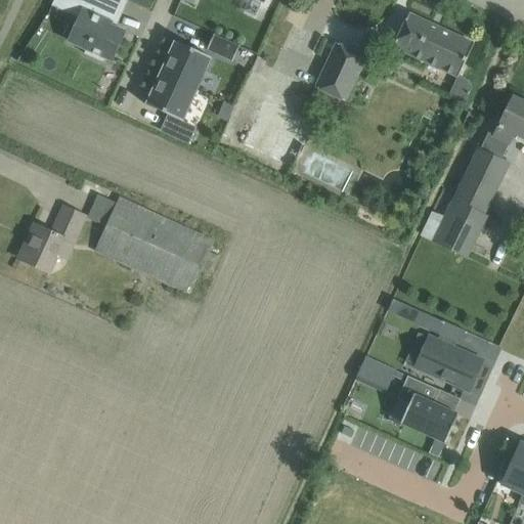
[(106,58),(112,60),(125,32),(110,26),(111,23),(98,16),(104,0),(75,0),(87,5),(70,42),(87,50),(85,54),(104,62),(106,58)]
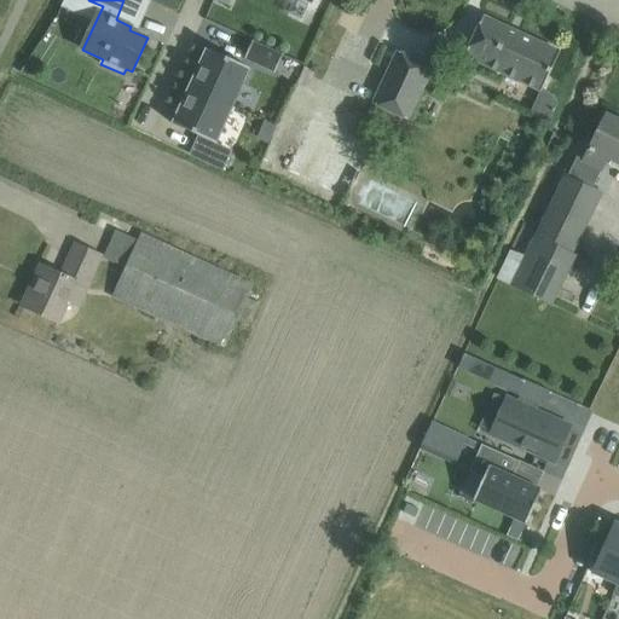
[(542,92),(550,74),(560,52),(484,17),(466,57),(542,92)]
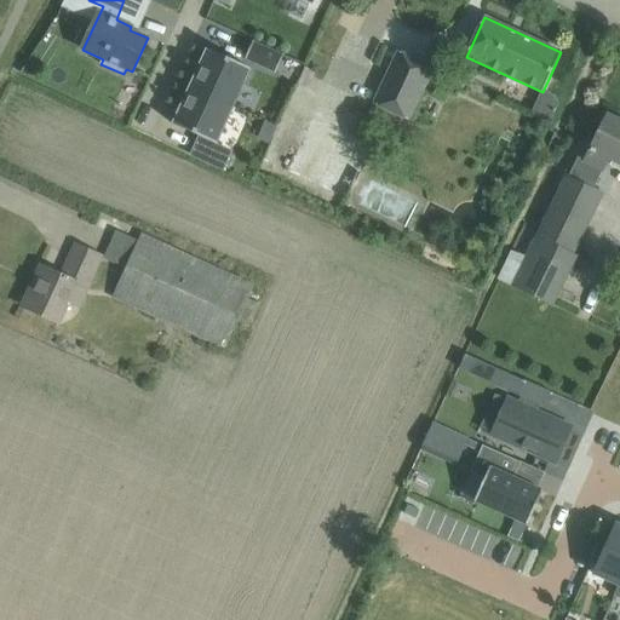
[(276,74),(285,56),(254,42),(247,59),(276,74)]
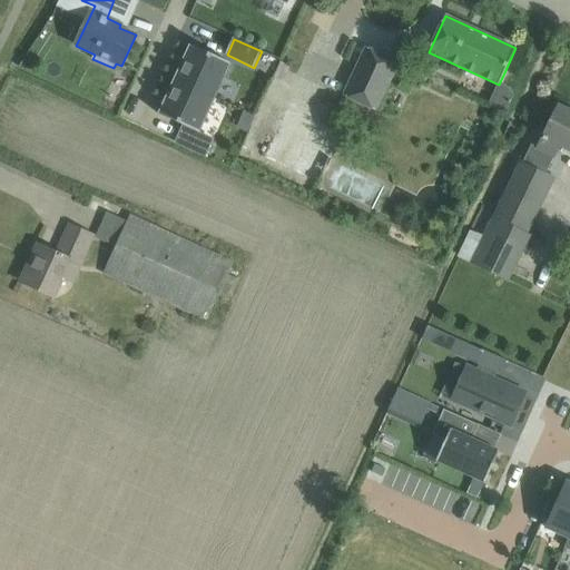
[(170,78),(215,98),(231,64),(190,46),(184,60),(179,58),(170,78)]
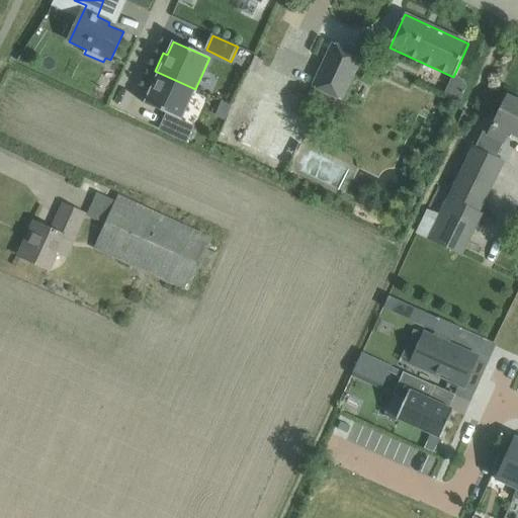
[(312,87),(342,101),(362,57),(333,44),(312,87)]
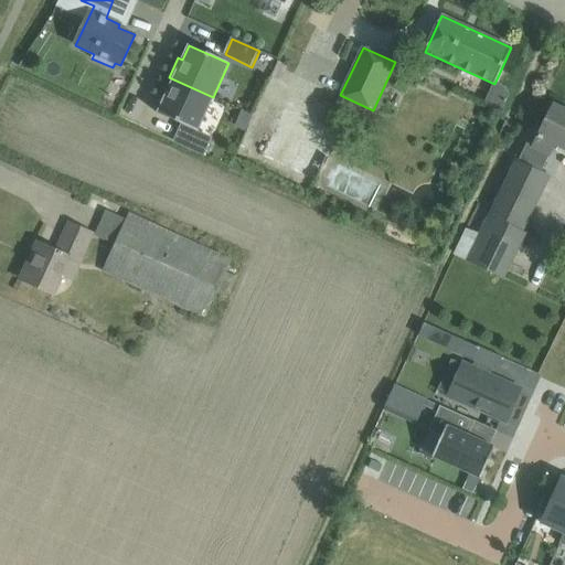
[(160,97),(164,99),(158,114),(198,131),(213,97),(169,77),(160,97)]
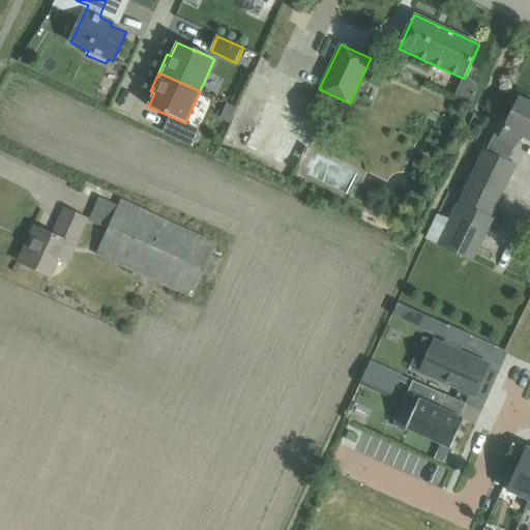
[(529,105),(520,99),(501,138),(494,135),(486,152),(506,163),(513,146),(517,148),(523,136),(529,139),(529,105)]
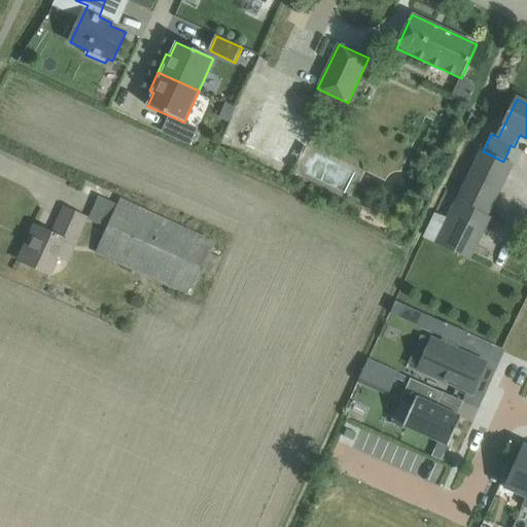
[(244,148),(294,171),(315,124),(265,101),(244,148)]
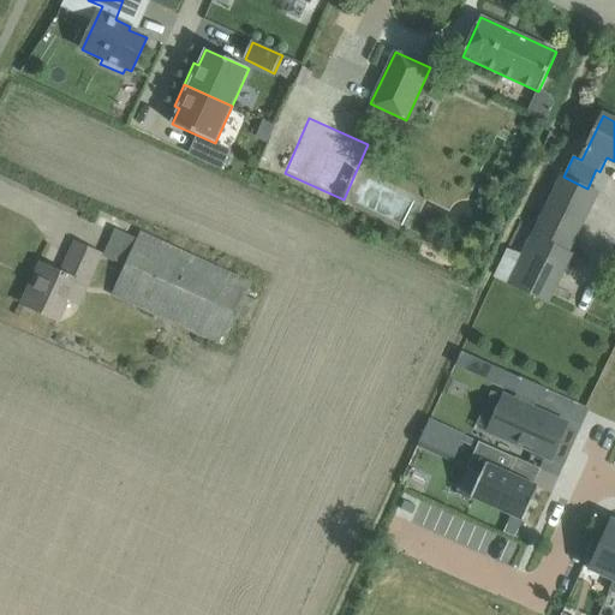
[(222,169),(228,155),(218,150),(210,165),(222,169)]
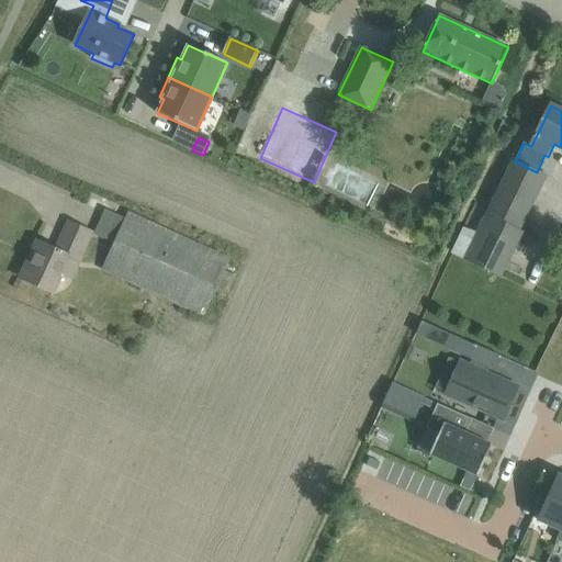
[(515,161),(514,161),(512,160),(484,215),(463,259),(501,278),(523,233),(519,232),(546,177),(537,172),(515,161)]
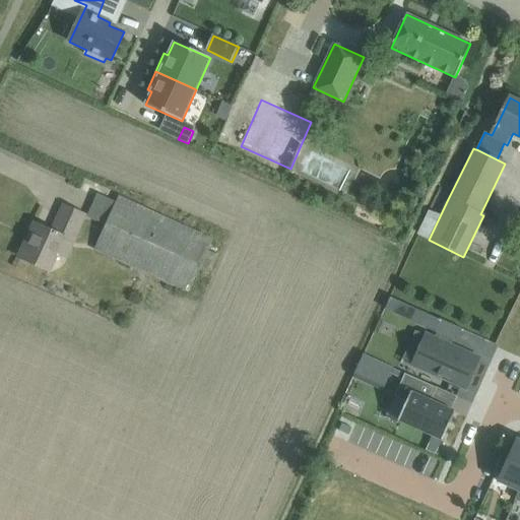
[(120,198),(95,251),(186,291),(188,293),(189,291),(199,269),(209,274),(218,255),(207,250),(212,241),(120,198)]
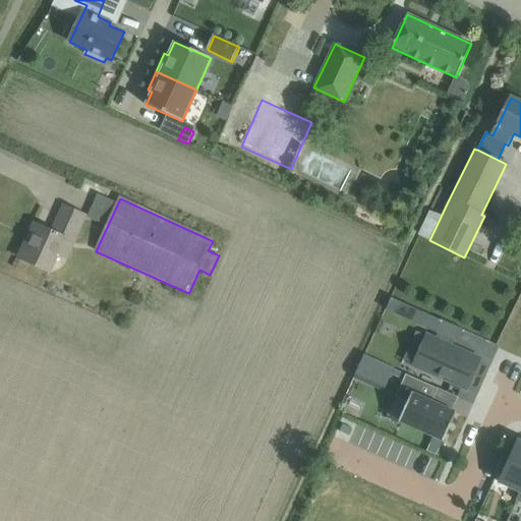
[(29,238),(19,257),(38,267),(49,272),(56,254),(65,235),(73,239),(84,216),(82,215),(64,207),(58,221),(59,222),(54,233),(35,224),(35,225),(29,238)]
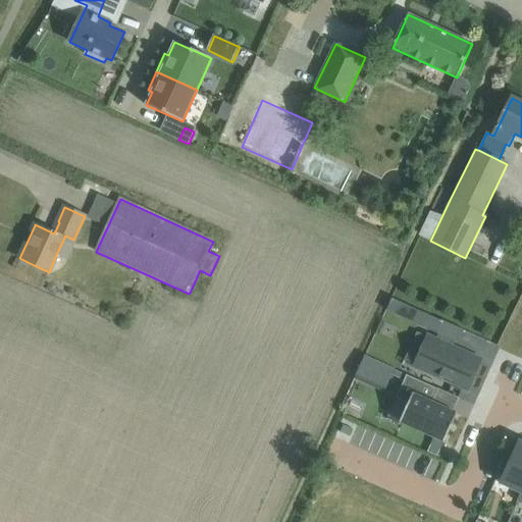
[(393,299),(386,311),(436,333),(438,334),(436,340),(423,369),(468,389),(480,361),(450,347),(453,341),(460,344),(466,331),(441,320),(393,299)]
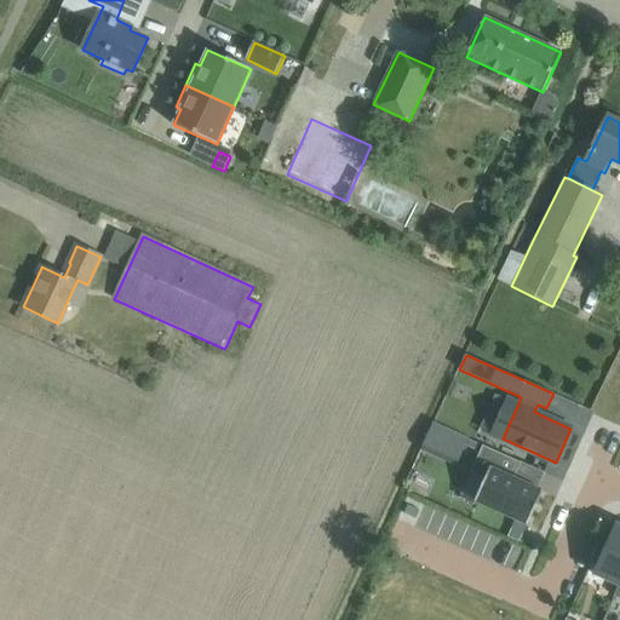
[(432,422),(422,447),(424,448),(458,463),(469,438),(435,423),(432,422)]
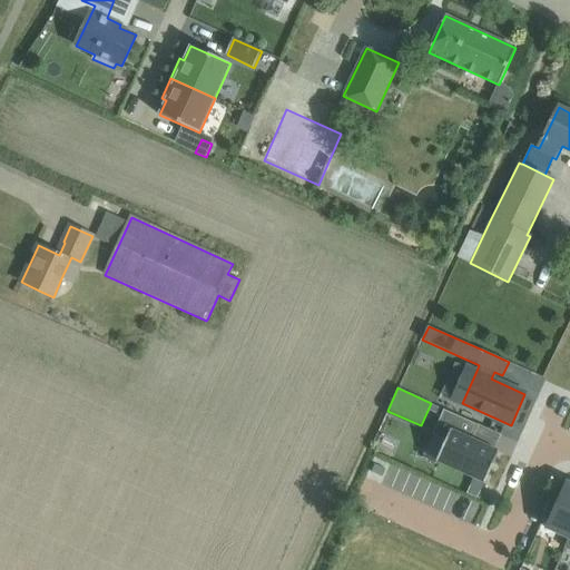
[(445,441),(436,461),(485,483),(499,452),(472,440),(479,425),(444,410),(433,434),(445,441)]
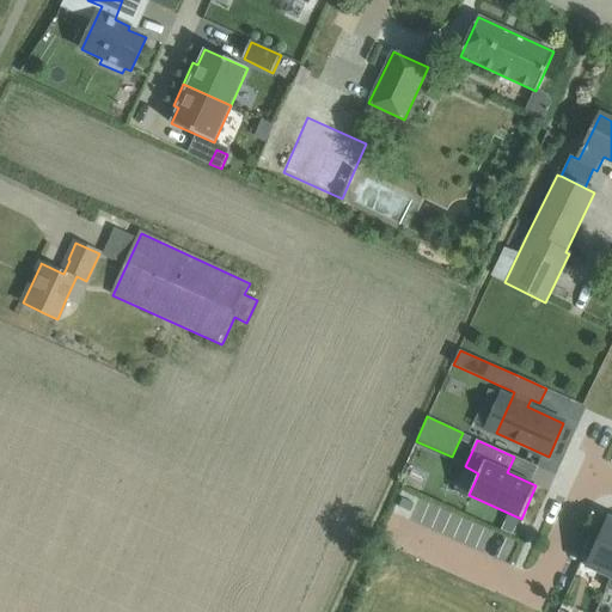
[(607,588),(611,576),(611,519),(607,516),(586,567),(611,577),(606,588),(607,588)]
